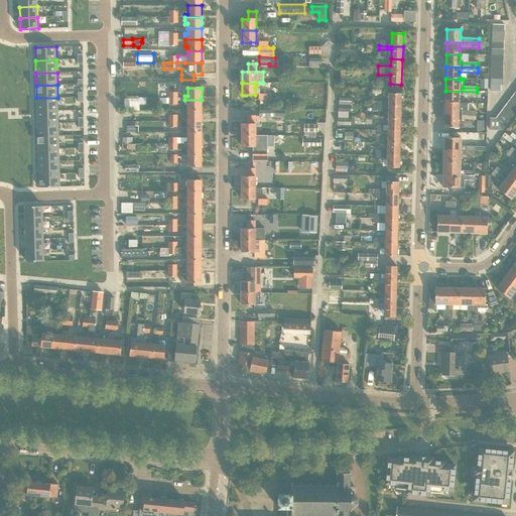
[(477,92),(445,91),(444,104),(459,104),(459,97),(477,98),(477,92)]
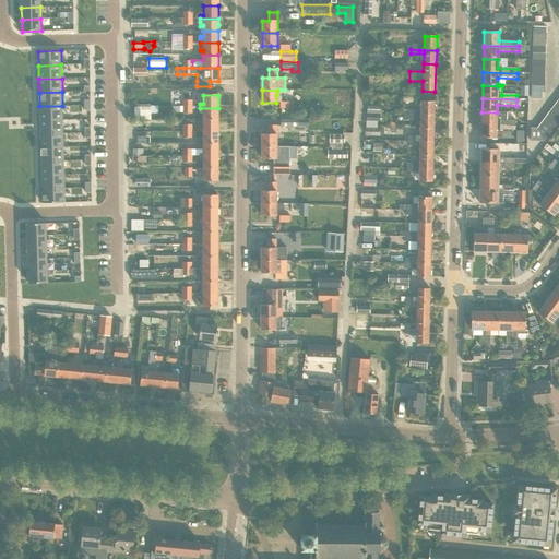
[(404,116),(435,116),(435,103),(421,103),(421,109),(404,109),(404,116)]
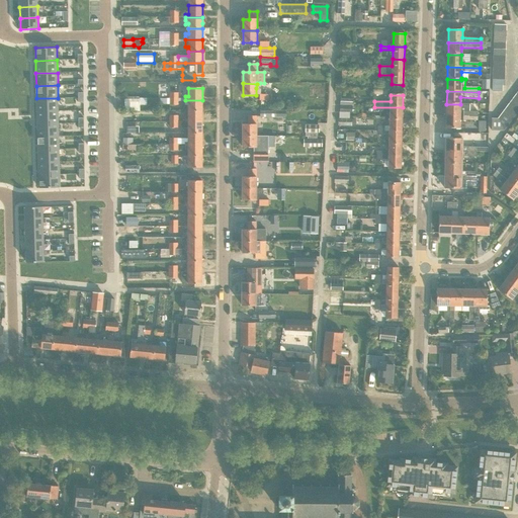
[(58,98),(36,98),(36,111),(59,110),(58,98)]
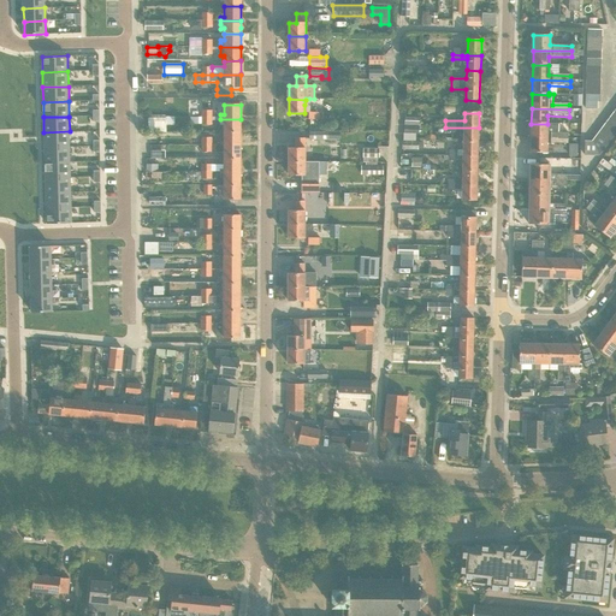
[(615,122),(609,117),(605,123),(615,131),(615,122)]
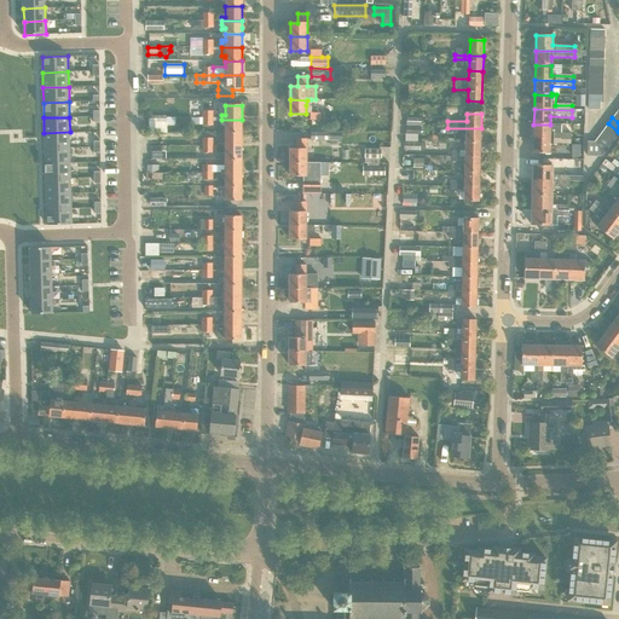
[(149,119),(149,133),(168,133),(168,126),(167,119),(149,119)]
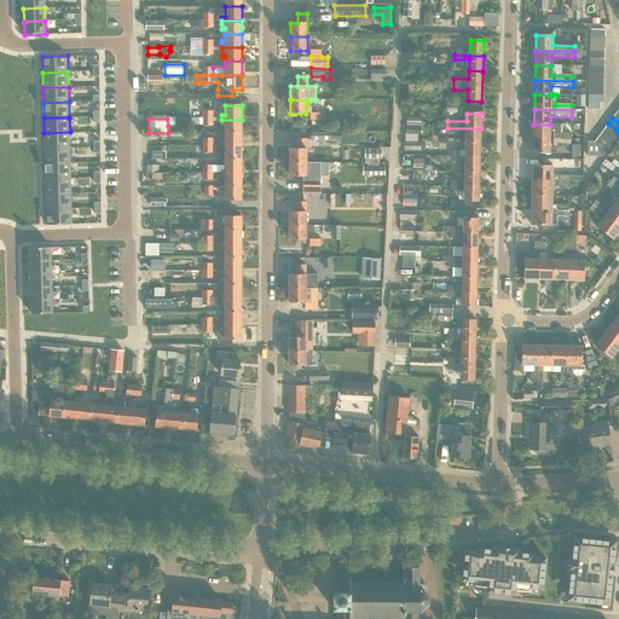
[(242,133),(242,120),(221,120),(221,126),(225,126),(225,133),(242,133)]
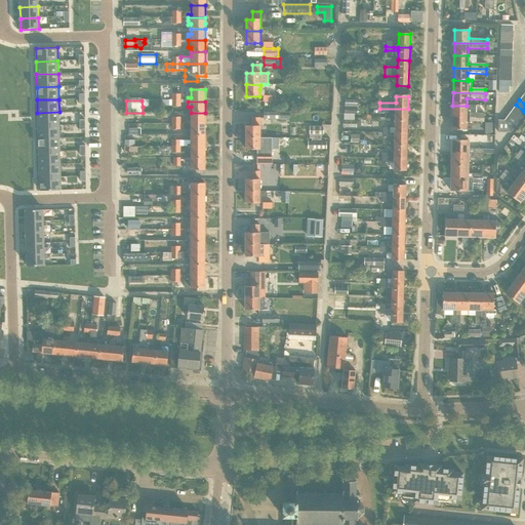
[(512,110),(522,117),(524,112),(516,105),(512,110)]
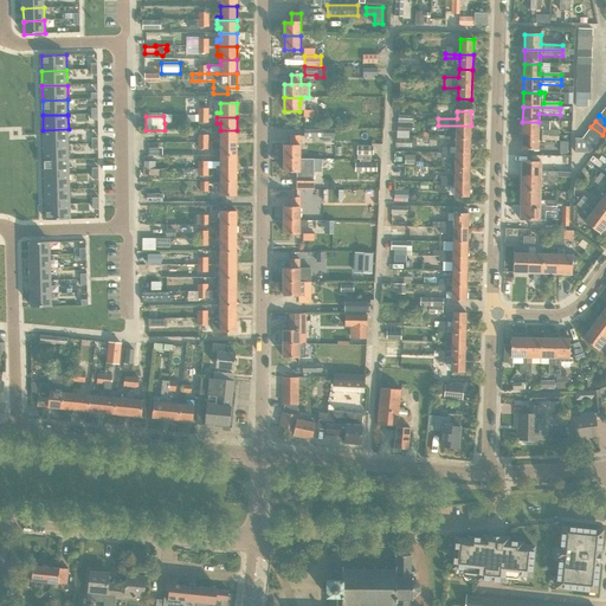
[(522,122),(522,136),(548,137),(559,137),(559,131),(548,131),(548,122),(539,122),(522,122)]
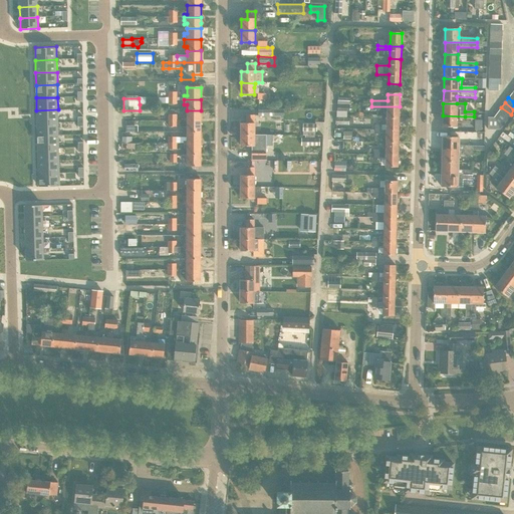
[(371,106),(371,111),(376,111),(376,109),(387,109),(387,118),(400,119),(400,106),(371,106)]
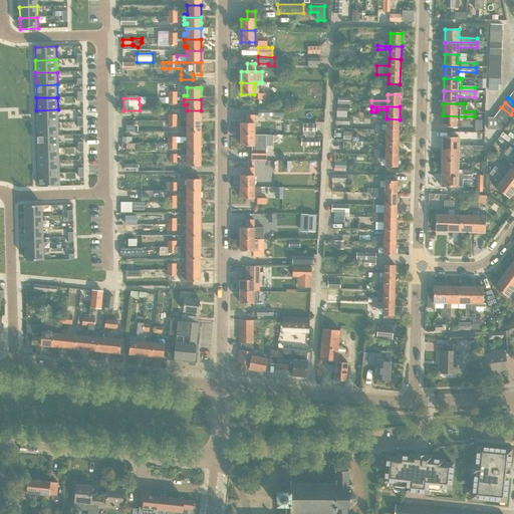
[(501,107),(497,112),(507,119),(511,114),(501,107)]
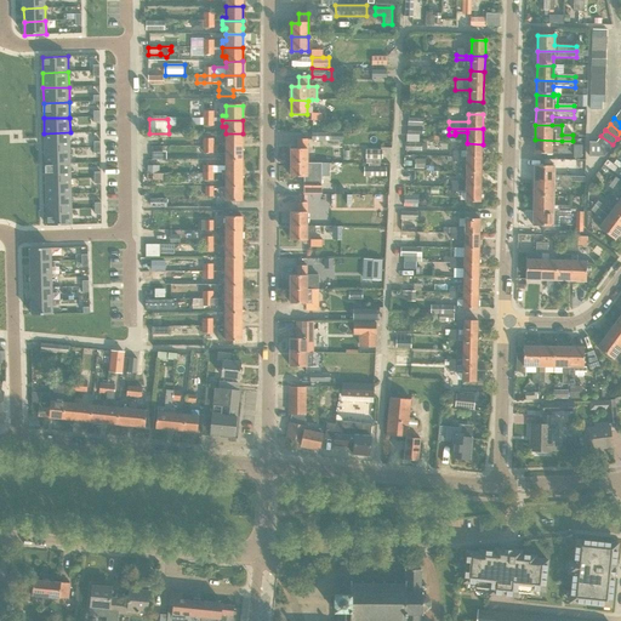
[(70,132),(44,134),(45,149),(70,148),(70,132)]
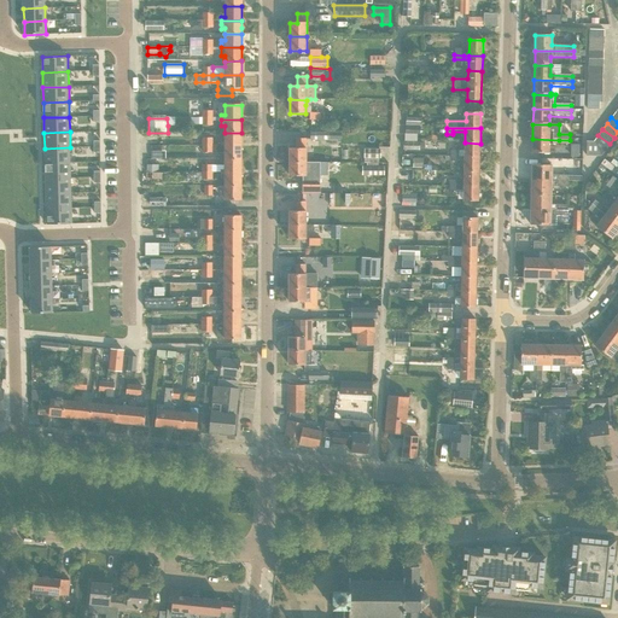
[(225,144),(221,144),(221,146),(242,146),(242,133),(225,133),(225,144)]
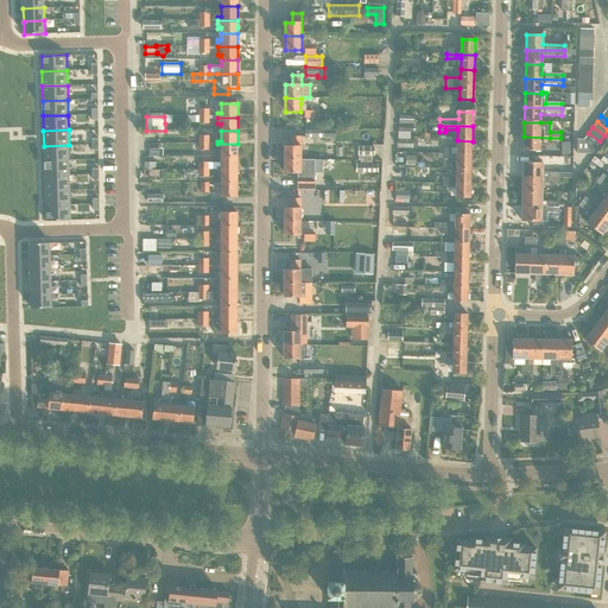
[(588,133),(584,139),(591,153),(600,141),(588,133)]
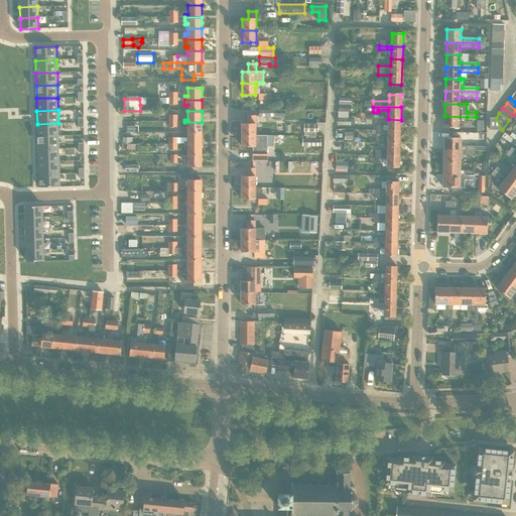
[(242,124),(242,135),(255,136),(255,135),(255,116),(248,116),(247,124),(242,124)]
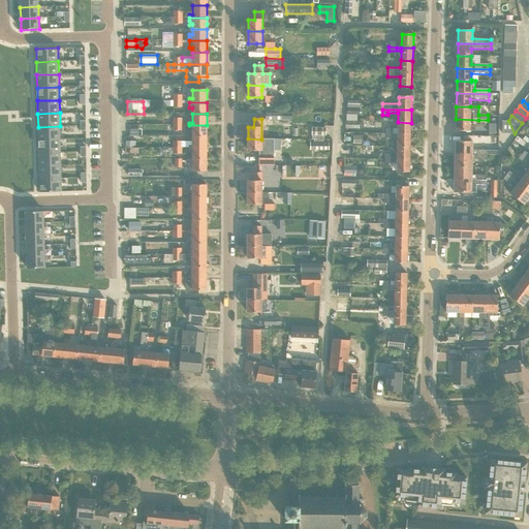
[(478,120),(456,119),(456,131),(469,132),(470,124),(478,124),(488,124),(488,120),(478,120)]
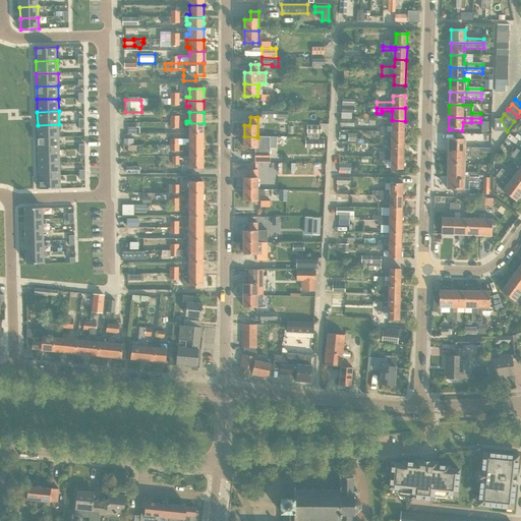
[(495,131),(507,131),(501,119),(495,119),(495,131)]
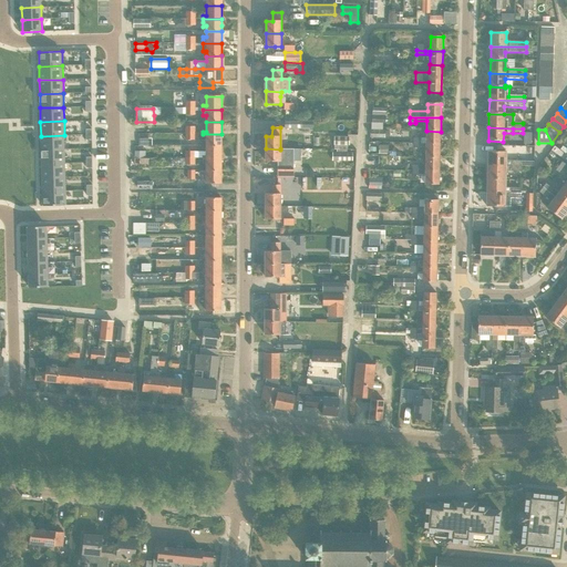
[(413,144),(440,145),(441,132),(426,131),(426,138),(413,137),(413,144)]
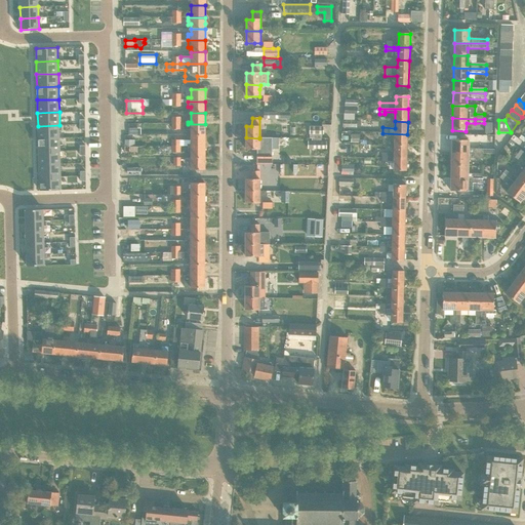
[(205,136),(205,124),(188,124),(179,124),(171,124),(171,129),(179,129),(191,129),(191,136),(205,136)]
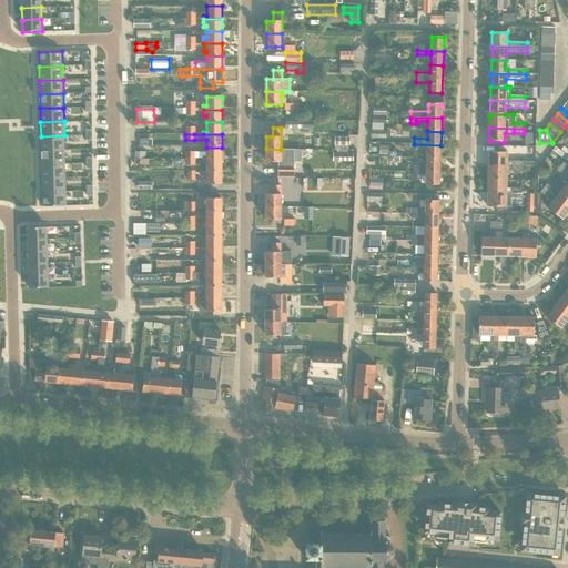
[(64,135),(41,137),(41,150),(64,150),(64,135)]
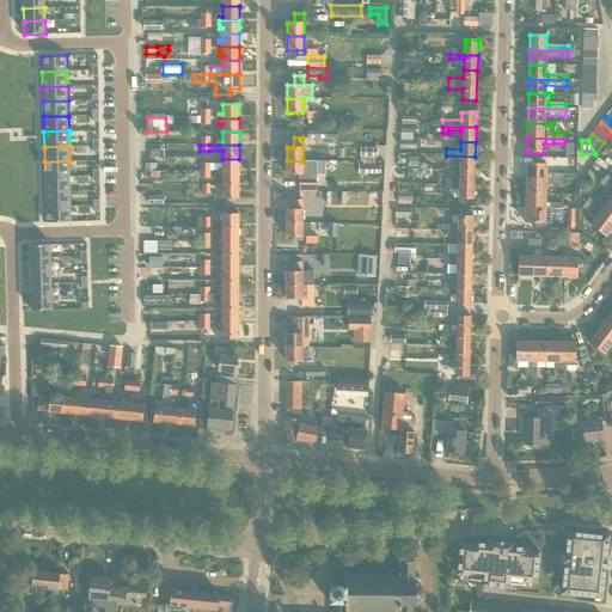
[(361,147),(361,157),(377,157),(377,147),(361,147)]
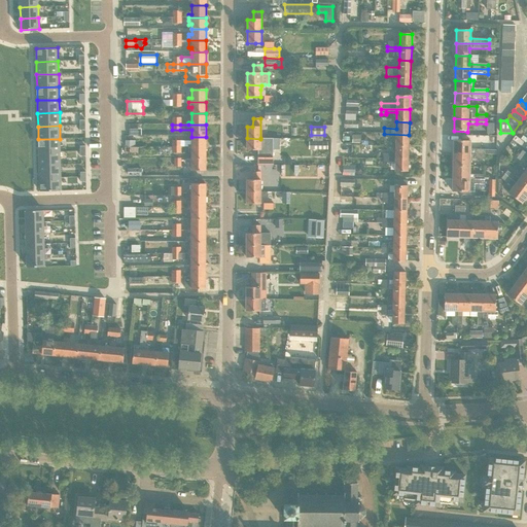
[(409,135),(384,134),(384,137),(396,138),(395,147),(409,147),(409,135)]
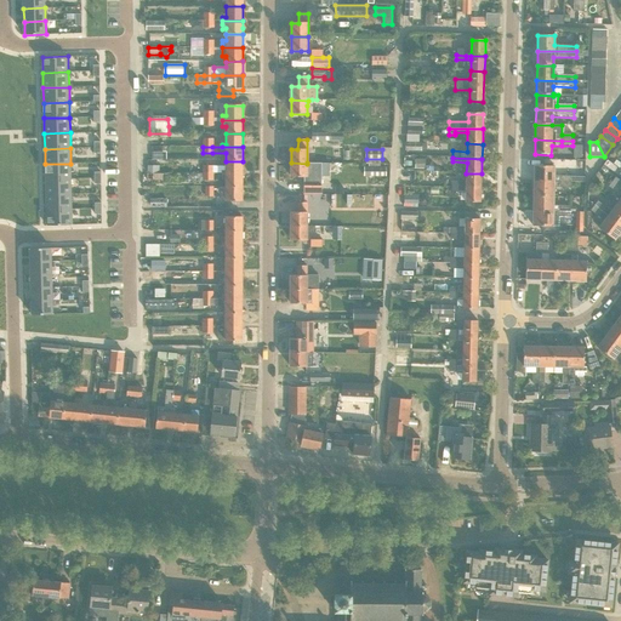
[(415,159),(415,170),(425,170),(425,159),(415,159)]
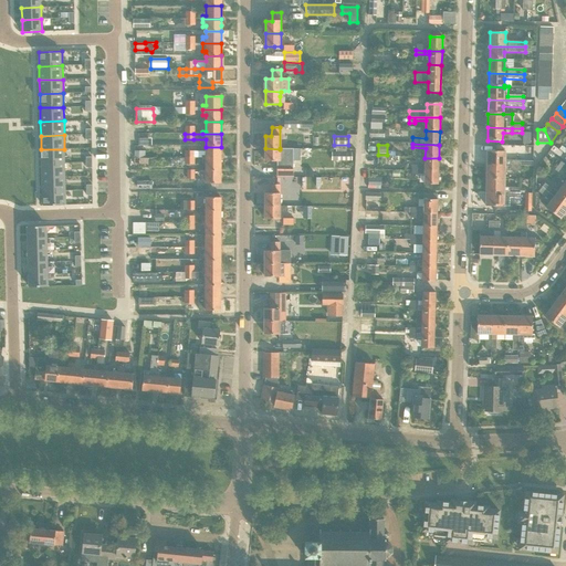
[(221,159),(221,147),(206,147),(206,152),(196,152),(194,152),(185,152),(185,158),(194,158),(202,158),(202,159),(221,159)]
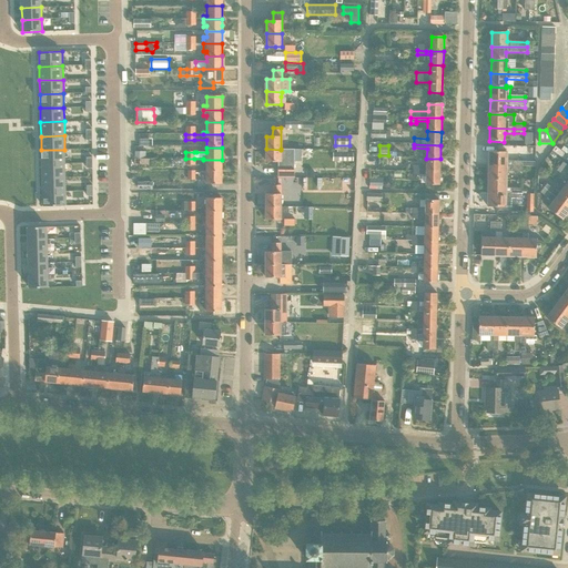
[(266,149),(265,162),(280,162),(280,170),(279,170),(279,178),(295,178),(295,170),(293,170),(293,162),(294,162),(294,161),(293,161),(293,150),(294,150),(294,149),(281,149),(281,150),(266,149)]
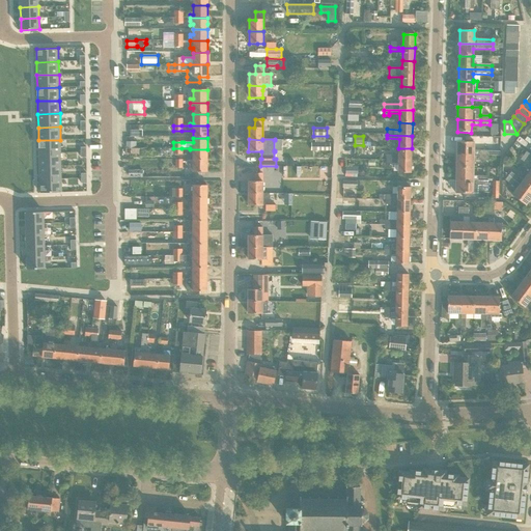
[(60,140),(38,140),(39,154),(61,152),(60,140)]
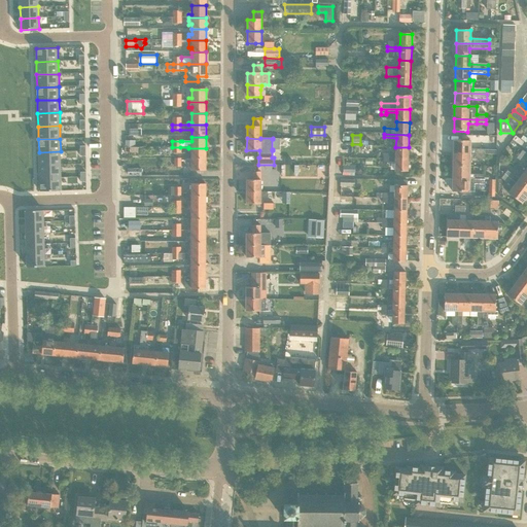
[(453,141),(453,154),(470,154),(475,154),(475,150),(470,150),(470,142),(453,141)]
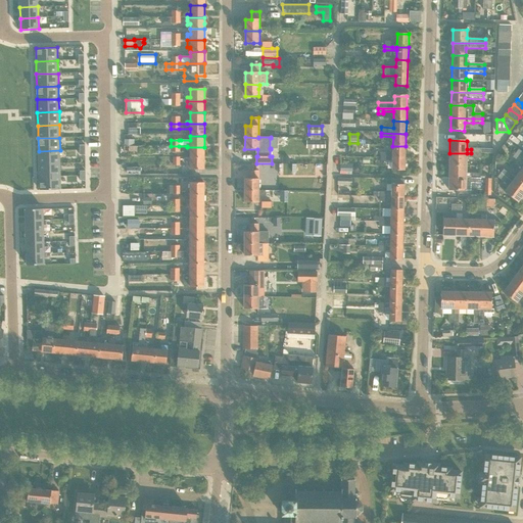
[(380,157),(406,158),(406,146),(392,146),(392,152),(380,152),(380,157)]
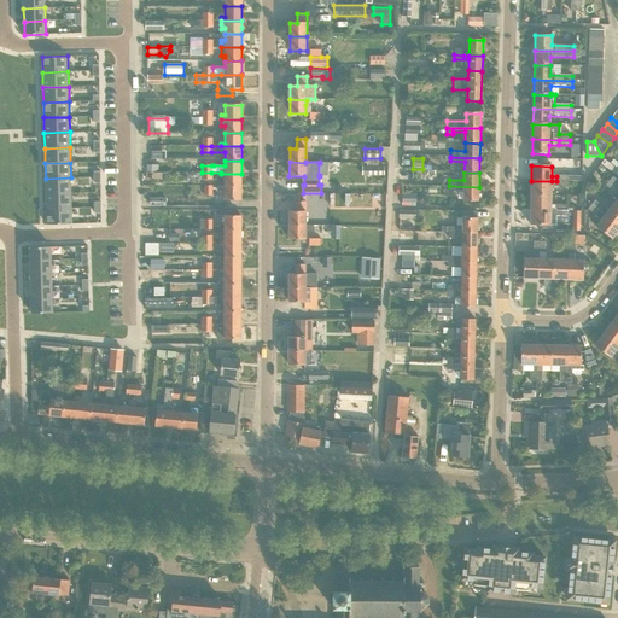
[(242,174),(221,174),(221,179),(225,179),(225,187),(242,187),(242,174)]
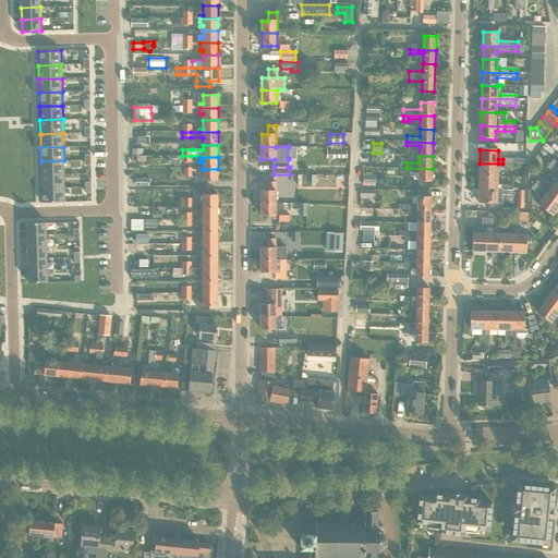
[(64,160),(41,161),(41,174),(64,174),(64,160)]
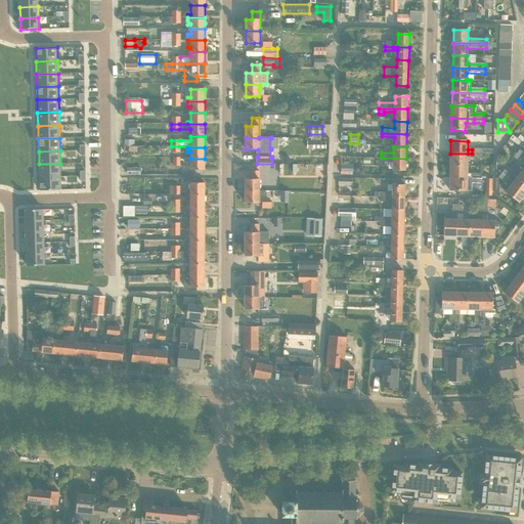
[(482,155),(472,154),(468,154),(450,154),(450,166),(467,167),(467,159),(481,159),(482,155)]
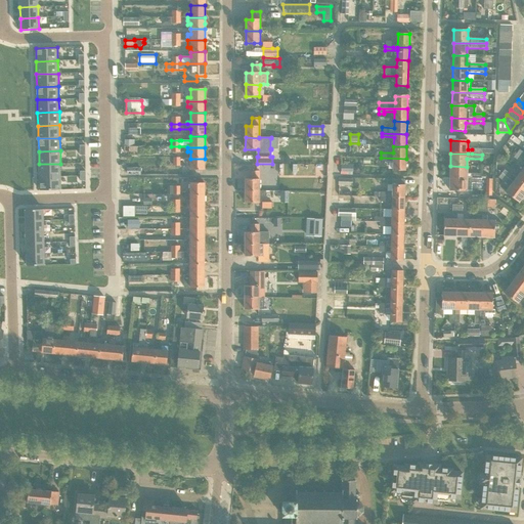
[(523,166),(520,172),(523,175),(523,160),(516,154),(514,157),(523,165),(523,166)]
